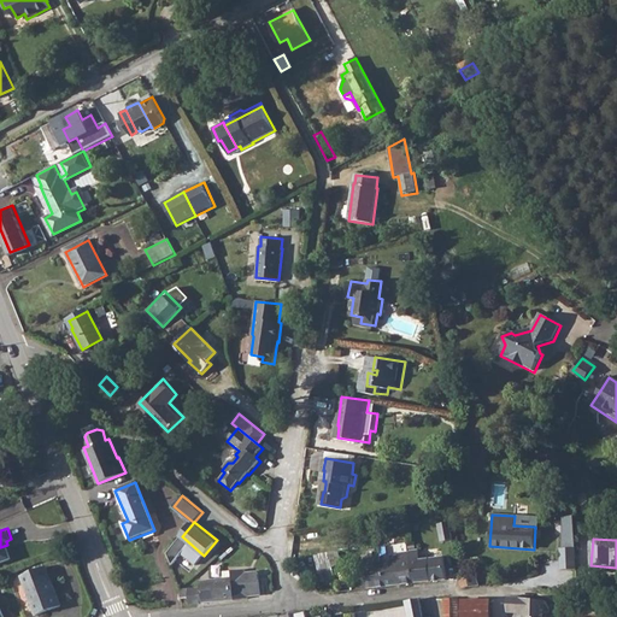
[(7,545),(0,547),(0,560),(12,557),(7,545)]
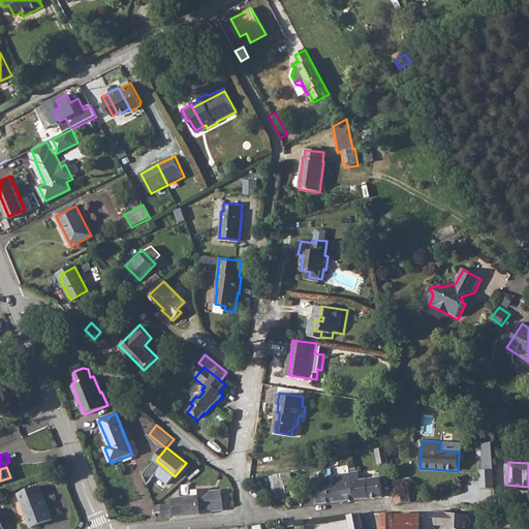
[(494,469),(481,469),(480,487),(494,488),(494,469)]
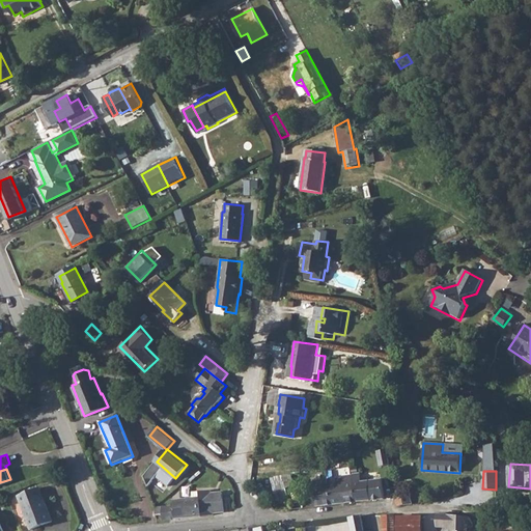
[(360,472),(352,474),(355,502),(369,500),(384,499),(382,479),(362,481),(360,472)]
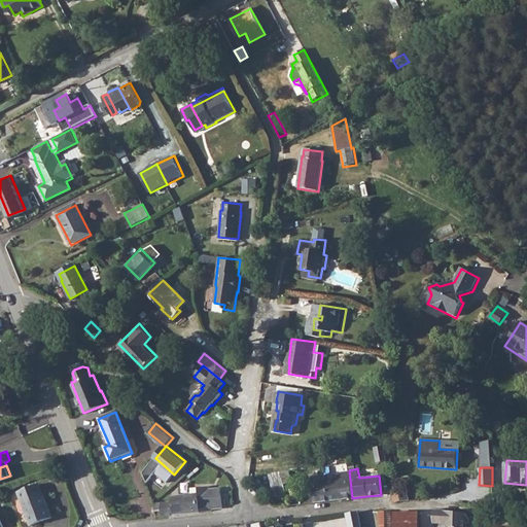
[(289,470),(280,472),(280,473),(283,485),(291,480),(289,470)]
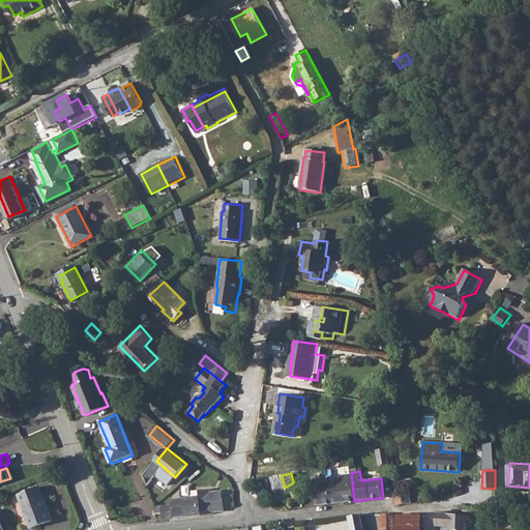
[(351,473),(327,476),(327,478),(331,504),(341,503),(354,501),(351,473)]
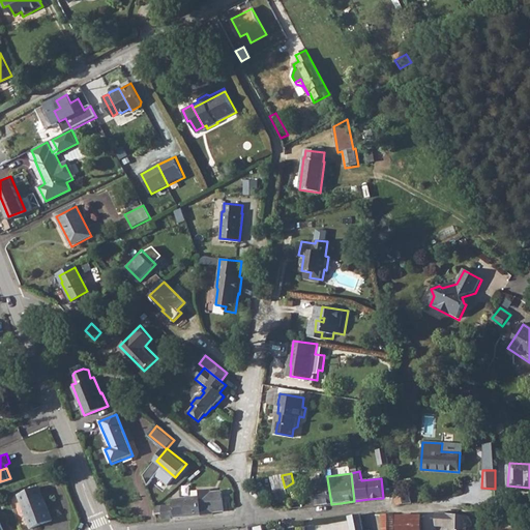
[(285,488),(282,476),(270,478),(276,501),(288,498),(285,488)]
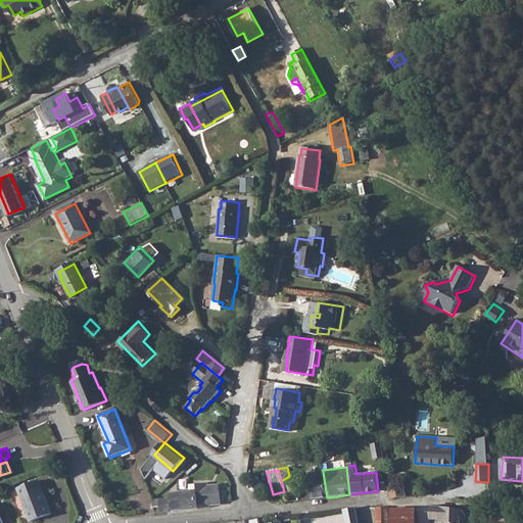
[(323,472),(310,474),(313,500),(319,498),(327,497),(323,472)]
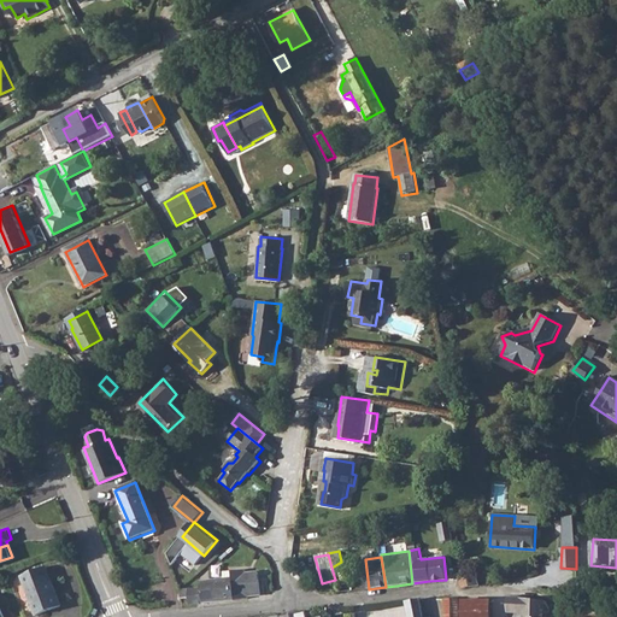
[(48,570),(35,575),(52,612),(64,609),(48,570)]
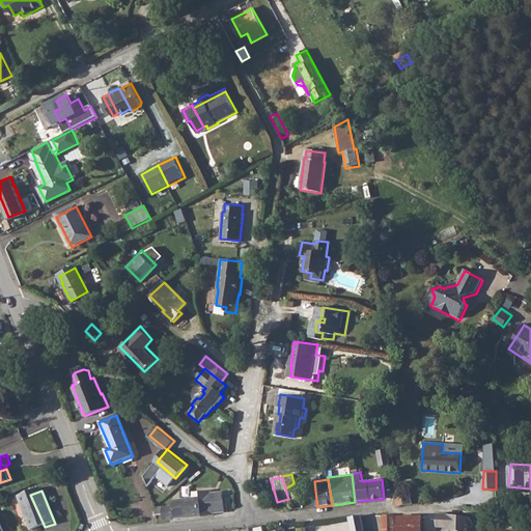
[(172,507),(155,509),(156,515),(162,515),(163,522),(191,518),(213,515),(212,513),(222,512),(220,493),(210,493),(210,491),(191,493),(192,499),(172,501),(172,507)]
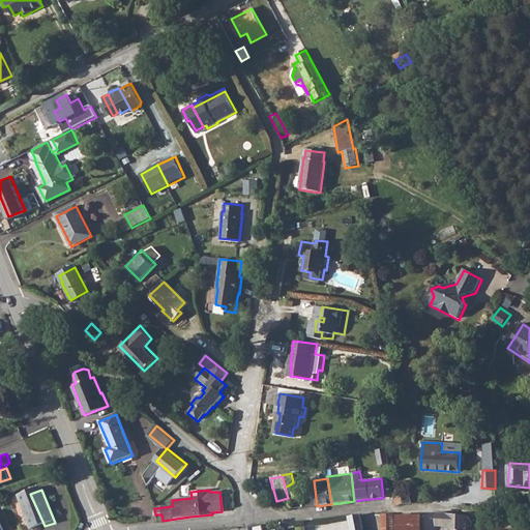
[(410,493),(401,496),(404,505),(413,502),(410,493)]
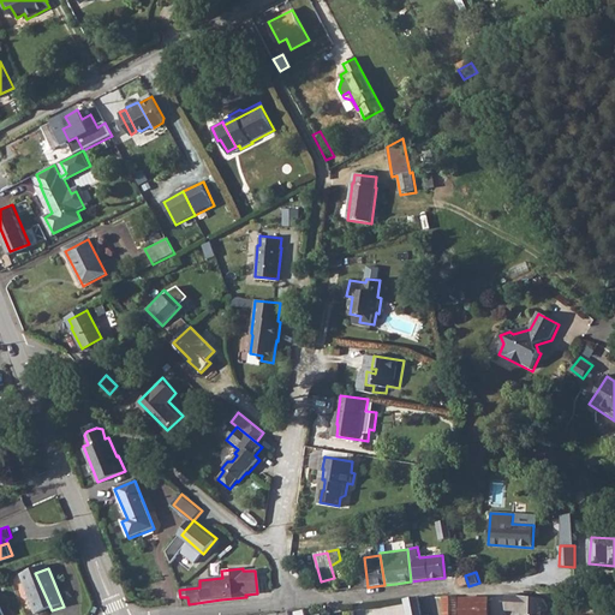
[(41,614),(52,610),(35,573),(23,577),(36,614),(41,614)]
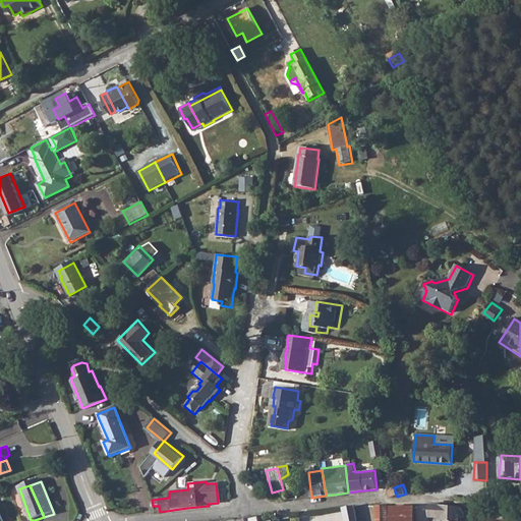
[(392,487),(390,487),(389,489),(388,491),(389,495),(392,497),(397,497),(394,487),(392,487)]
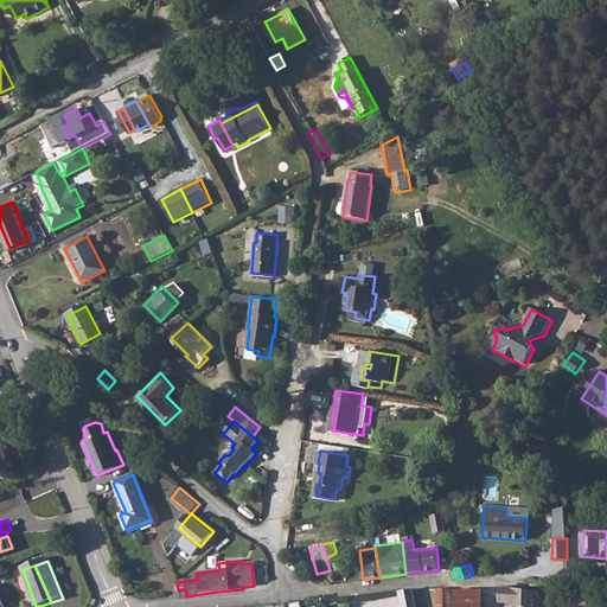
[(515,587),(499,586),(499,588),(499,600),(499,601),(510,602),(517,602),(518,596),(526,598),(526,588),(515,587)]
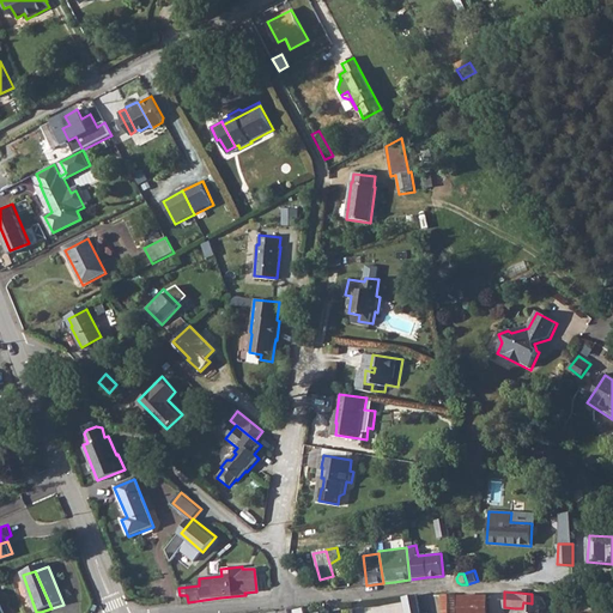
[(454,612),(454,593),(441,593),(441,612),(454,612)]
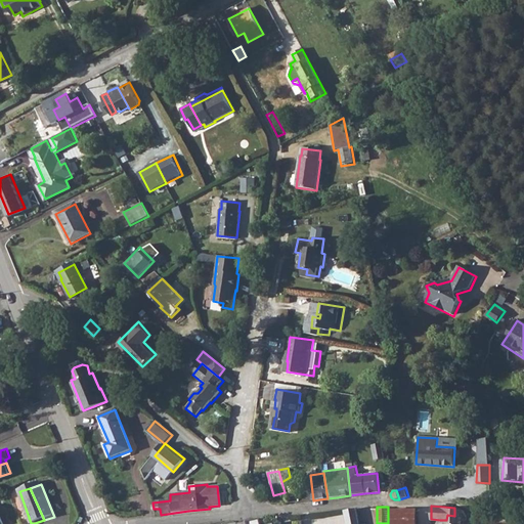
[(365,523),(360,523),(359,523),(357,508),(345,510),(345,511),(346,523),(365,523)]
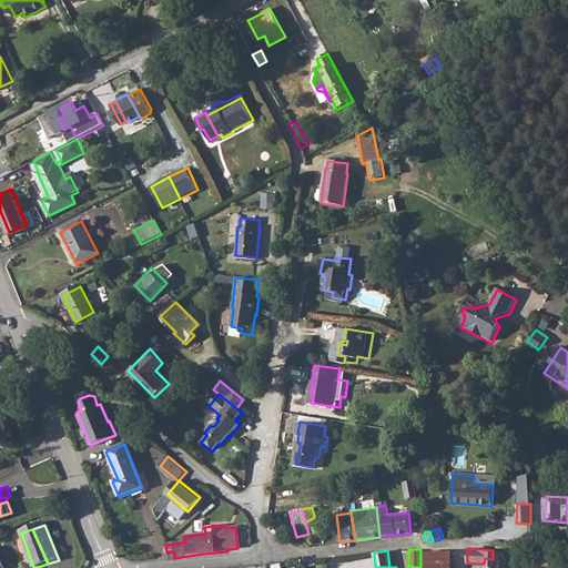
[(501,567),(501,563),(505,563),(505,557),(500,551),(493,550),(493,559),(485,558),(484,564),(477,564),(476,567),(501,567)]
